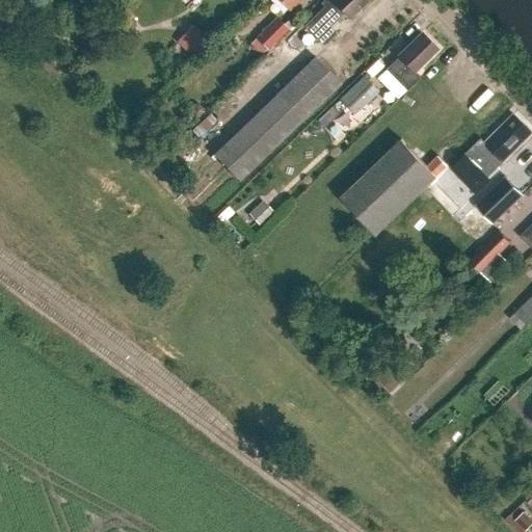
[(277,0),(289,10),(299,0),(277,0)]
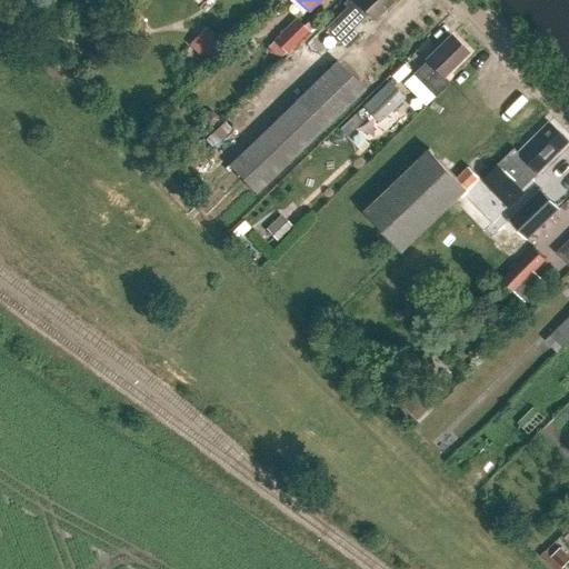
[(372,20),(392,0),(347,0),(342,5),(347,8),(337,18),(349,30),(366,13),(372,20)]
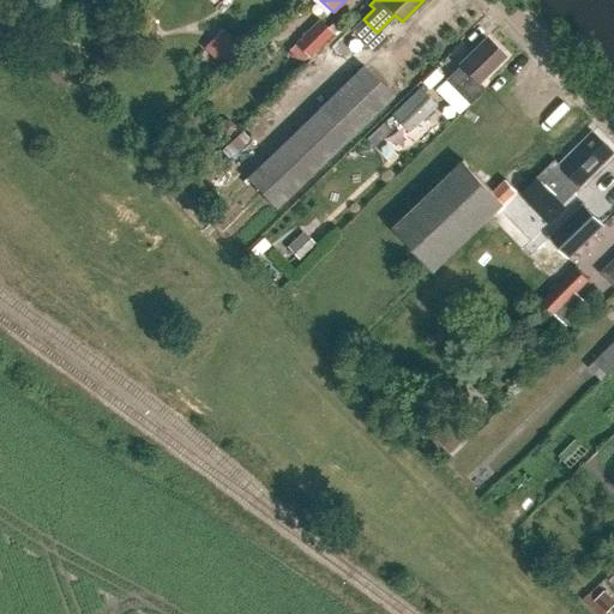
[(309,59),(333,34),(335,35),(347,23),(339,17),(327,29),(319,19),(295,44),(308,58),(309,59)]
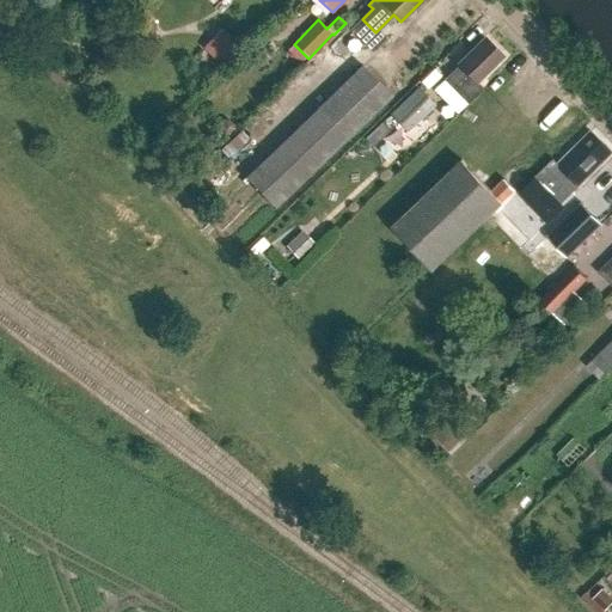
[(243,55),(225,34),(204,50),(224,72),(243,55)]
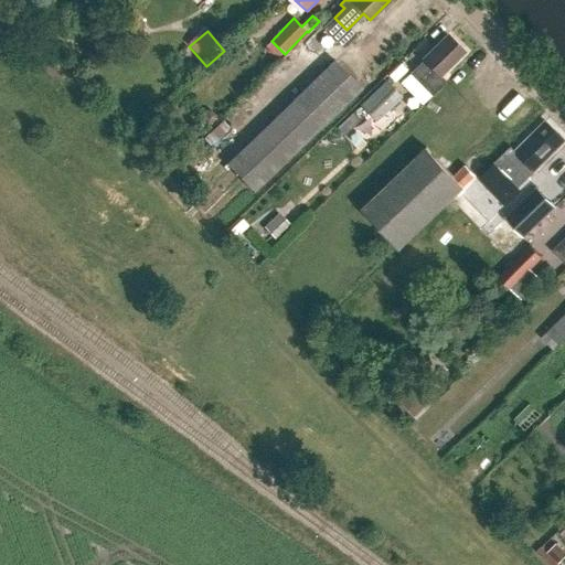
[(439,76),(464,52),(446,35),(422,61),(423,62),(401,84),(422,106),(446,83),(439,76)]
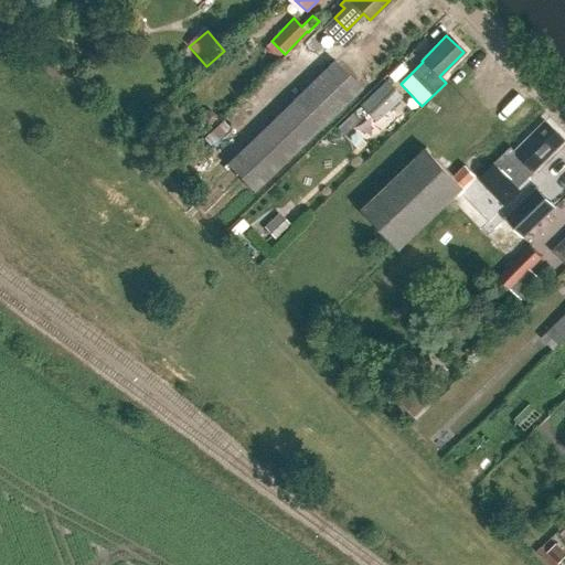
[(277,59),(284,53),(272,41),(265,48),(277,59)]
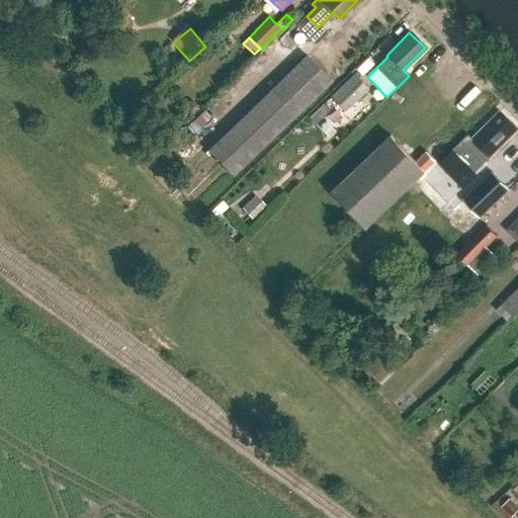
[(233,177),(331,83),(306,57),(207,151),(233,177)]
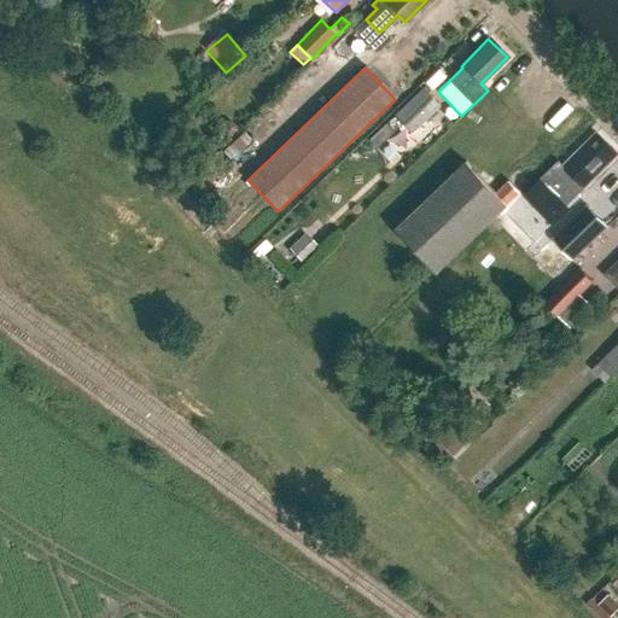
[(423,88),(394,116),(412,134),(441,106),(423,88)]
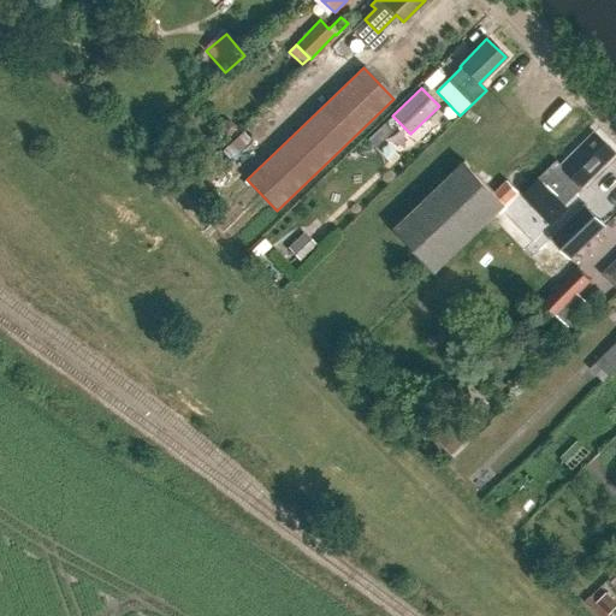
[(220,130),(225,135),(231,135),(236,129),(236,128),(236,124),(231,119),(225,119),(220,124),(220,130)]
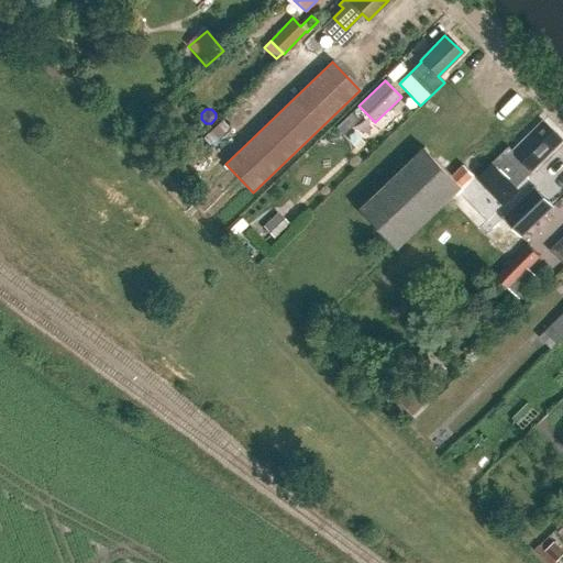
[(343,136),(359,121),(351,113),(335,129),(343,136)]
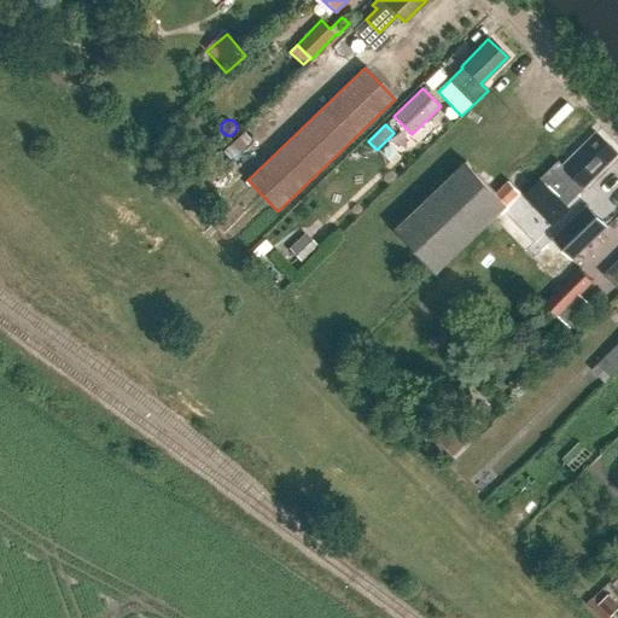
[(231,161),(251,141),(244,133),(222,152),(231,161)]
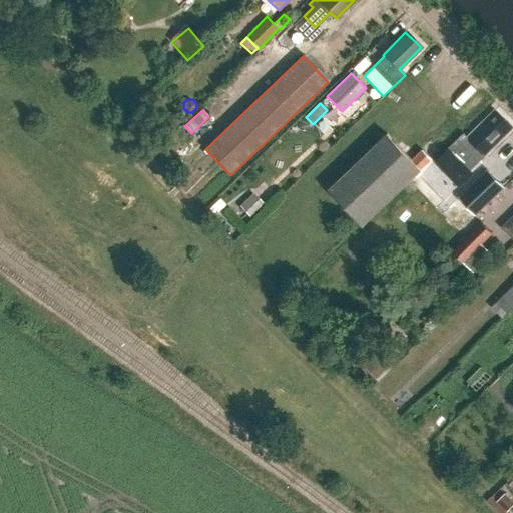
[(484,157),(512,129),(495,111),(468,138),(464,135),(449,150),(449,149),(435,163),(459,187),(472,174),(460,162),(474,147),(484,157)]
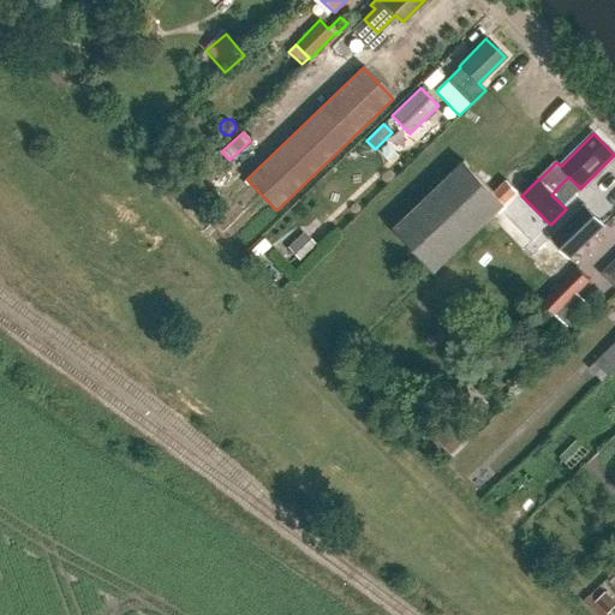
[(206,157),(219,145),(210,136),(197,149),(206,157)]
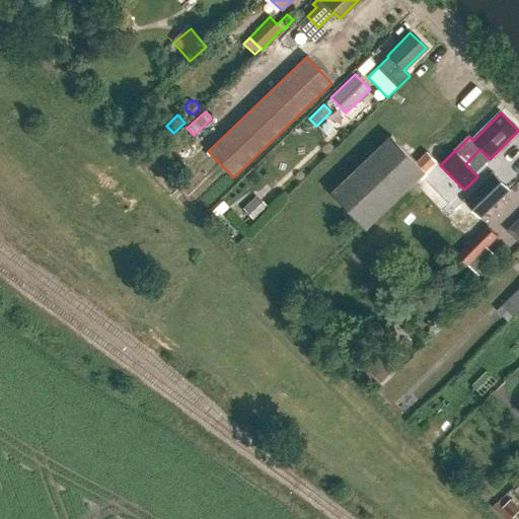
[(421,177),(436,162),(427,153),(417,163),(391,137),(332,194),(367,229),(421,177)]
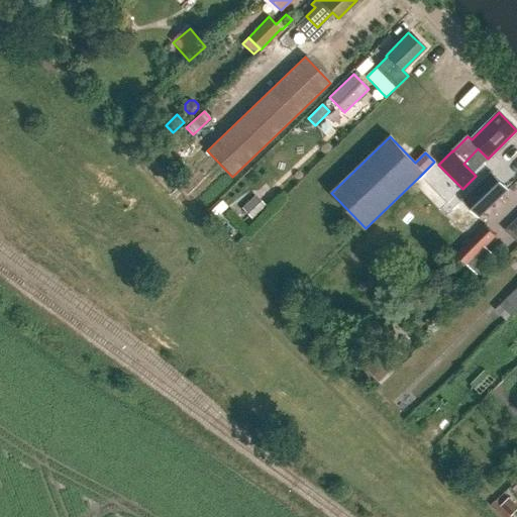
[(479,219),(508,191),(491,173),(461,200),(479,219)]
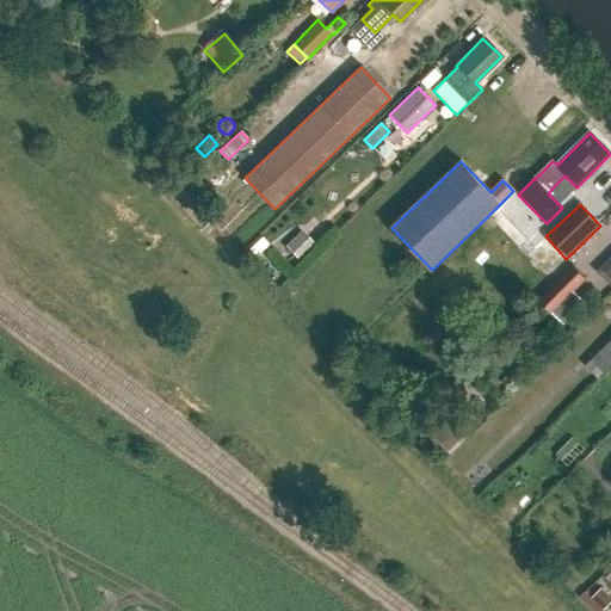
[(610,258),(597,273),(610,288),(610,258)]
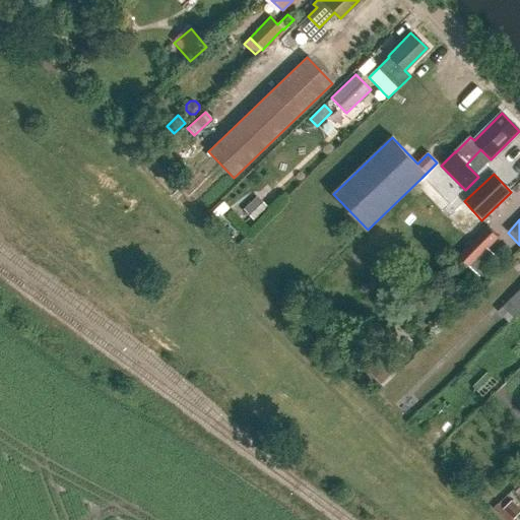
[(491,228),(471,247),(483,260),(504,241),(491,228)]
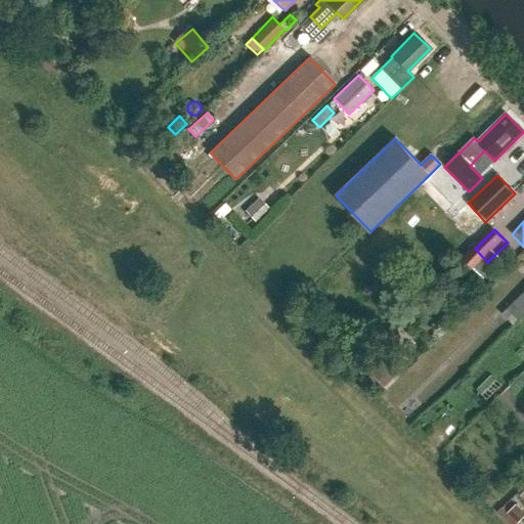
[(523,316),(523,292),(501,314),(514,326),(523,316)]
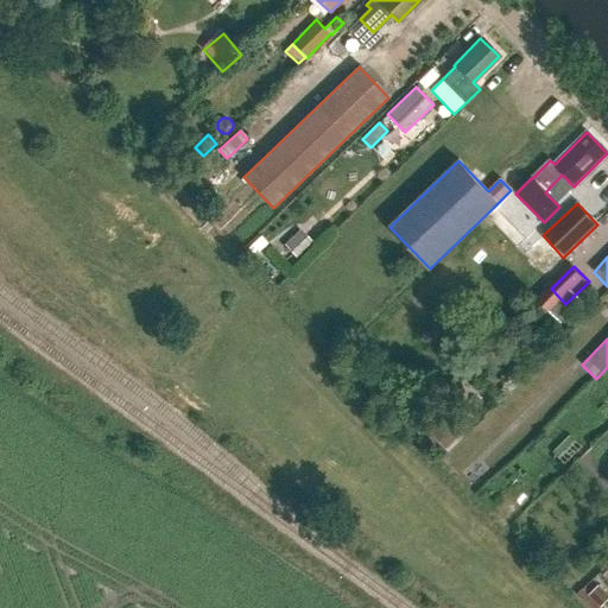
[(451,398),(466,393),(461,381),(448,385),(451,398)]
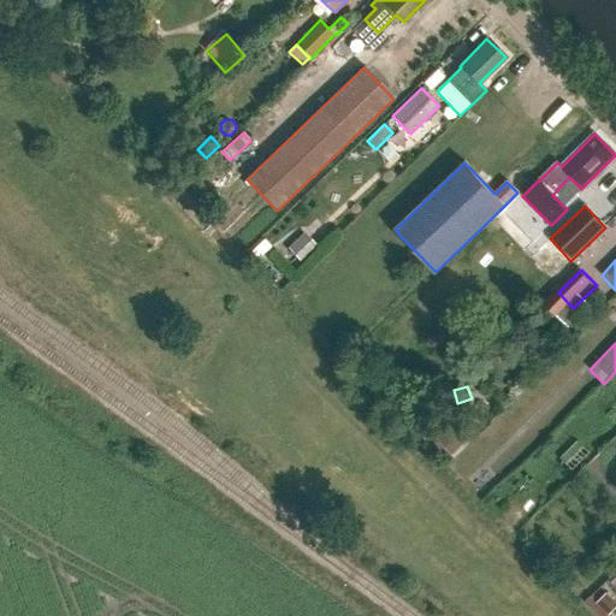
[(450,456),(469,439),(455,425),(437,442),(450,456)]
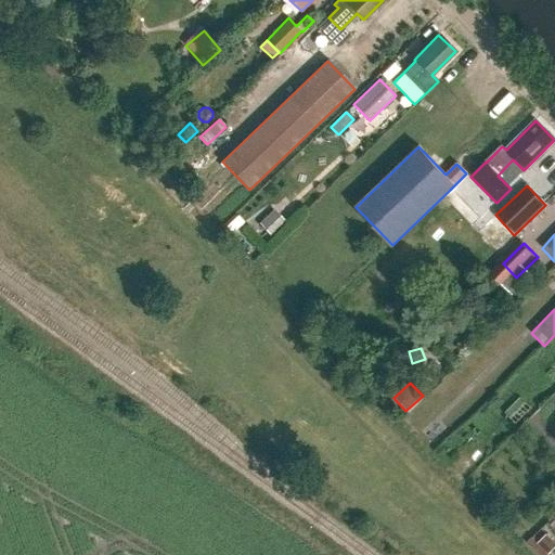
[(554,396),(536,415),(554,434),(554,396)]
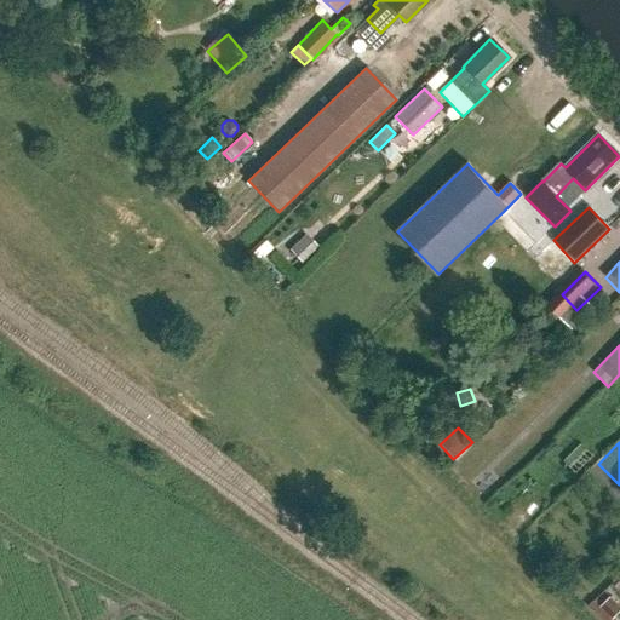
[(612,619),(613,619),(619,613),(619,607),(610,597),(601,608),(612,619)]
